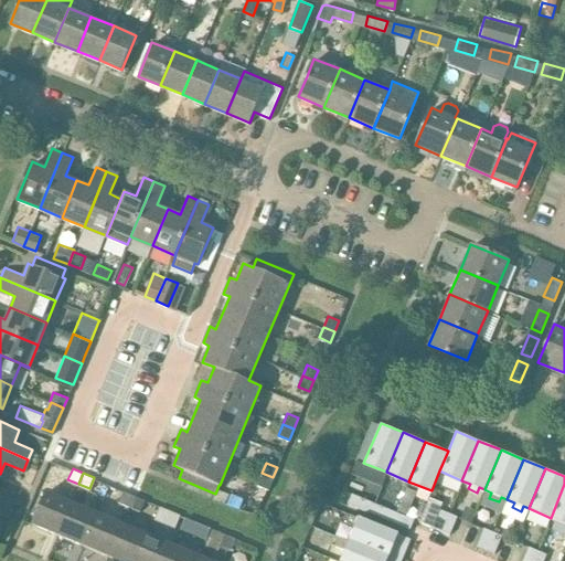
[(273,477),(262,473),(257,484),(268,488),(273,477)]
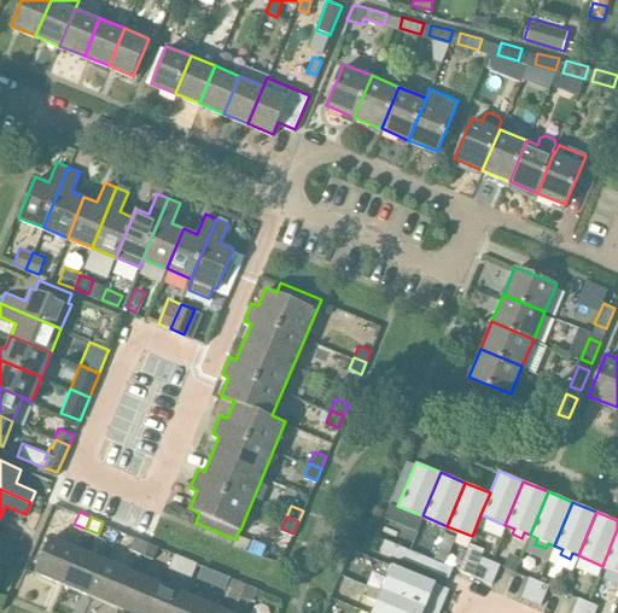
[(0,518),(0,546),(11,550),(17,539),(0,532),(0,519),(0,518)]
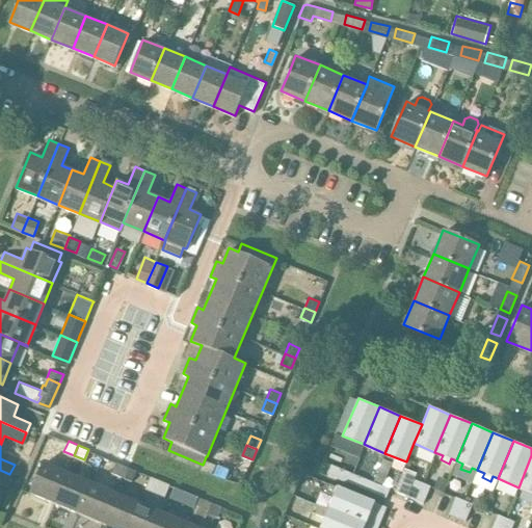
[(531,455),(519,487),(531,492),(531,455)]
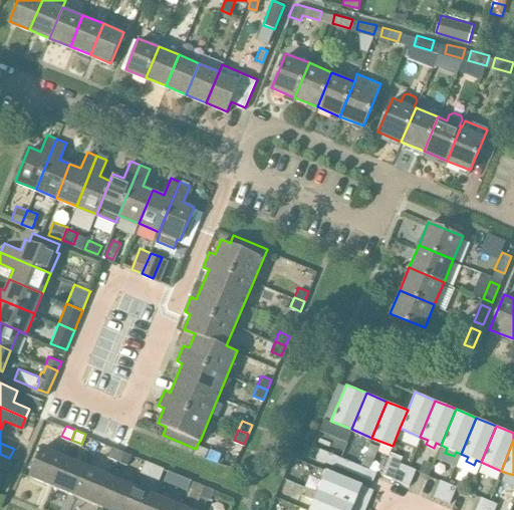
[(362,463),(370,467),(375,455),(372,454),(376,444),(371,442),(362,463)]
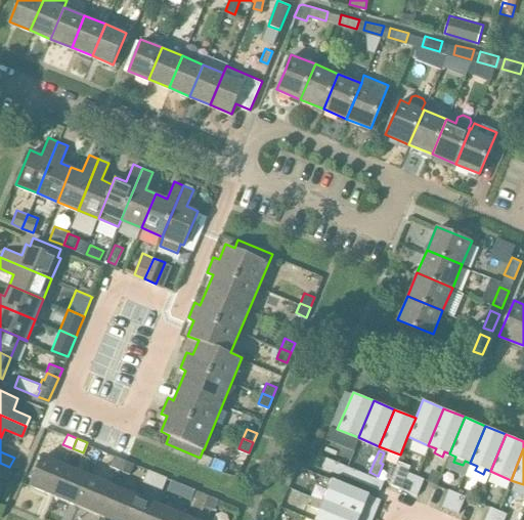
[(200,458),(198,461),(209,465),(212,457),(202,452),(200,458)]
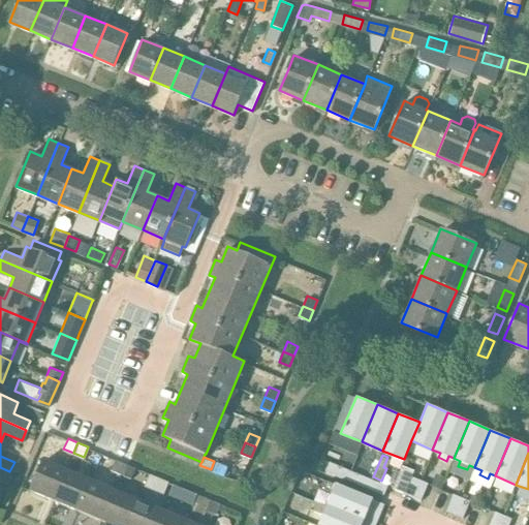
[(54,499),(66,469),(42,459),(30,489),(54,499)]
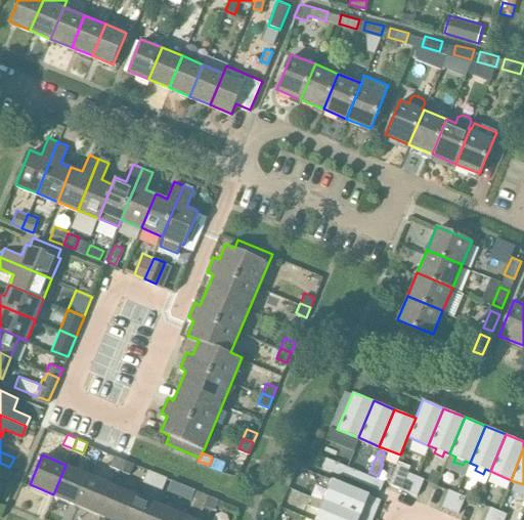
[(124,459),(114,455),(110,464),(120,468),(124,459)]
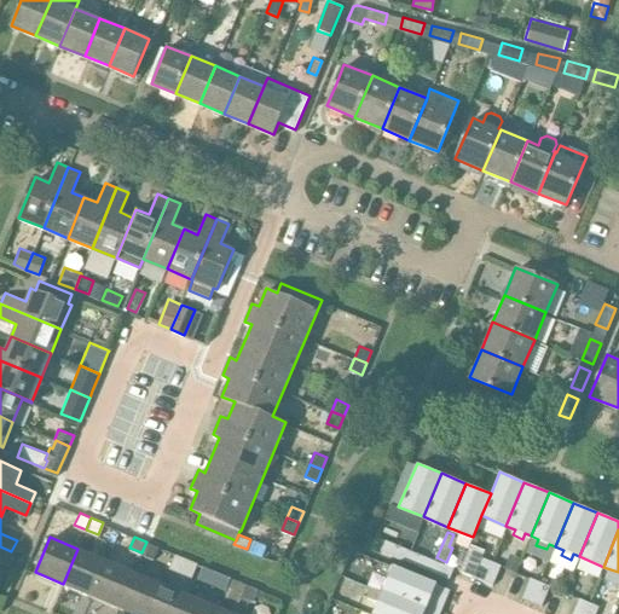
[(381,549),(400,557),(405,545),(386,537),(381,549)]
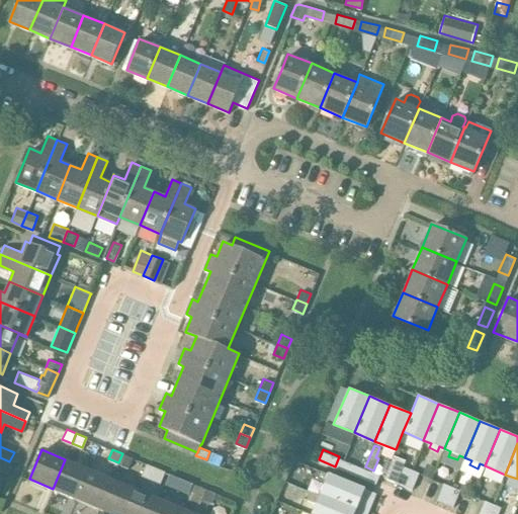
[(122,453),(118,462),(128,466),(133,457),(122,453)]
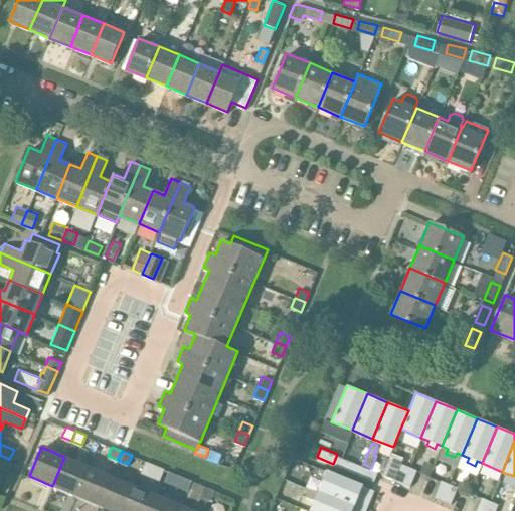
[(382,474),(393,479),(400,463),(402,456),(392,452),(388,462),(383,460),(380,467),(385,469),(382,474)]
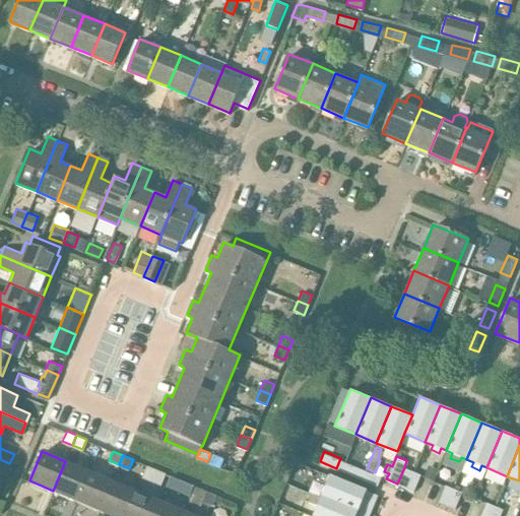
[(0,459),(0,471),(5,473),(9,463),(0,459)]
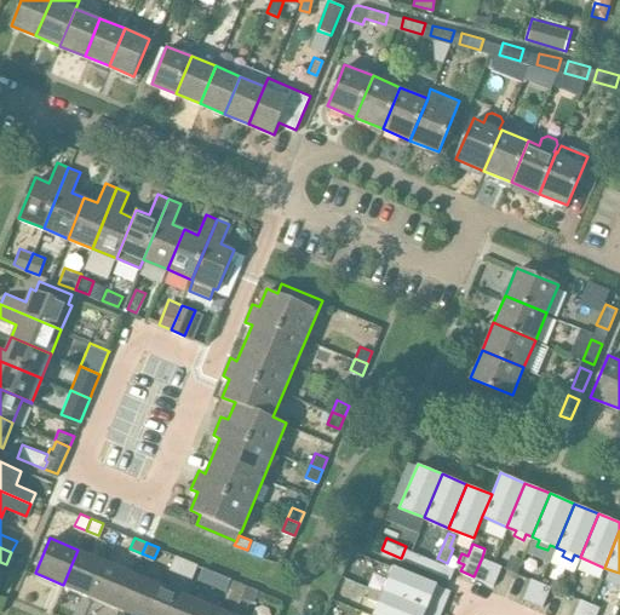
[(411,549),(407,561),(425,568),(430,557),(411,549)]
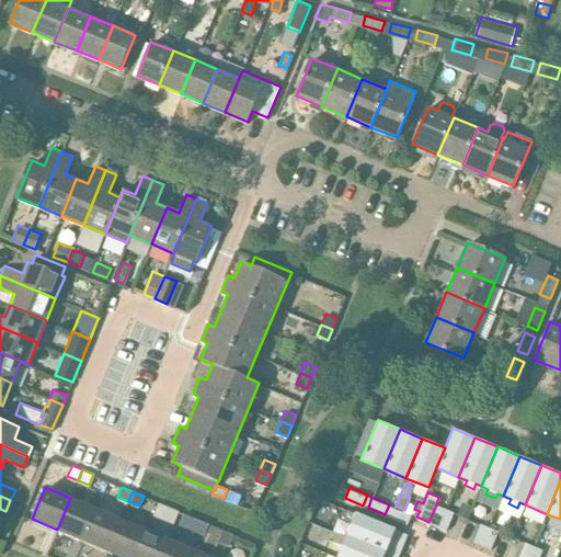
[(70,498),(57,530),(82,540),(95,509),(70,498)]
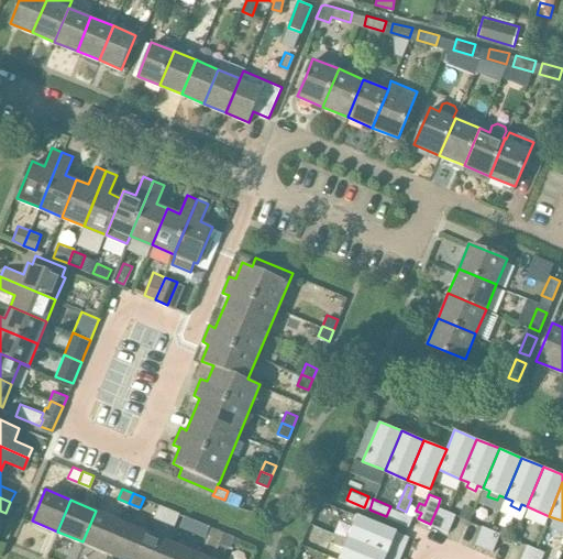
[(464,502),(459,514),(470,519),(475,507),(464,502)]
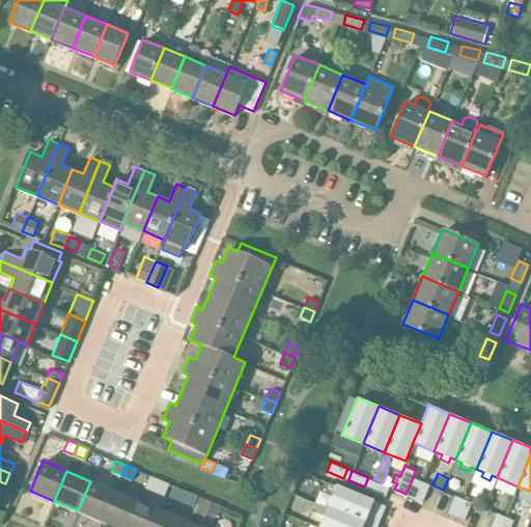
[(422,480),(413,477),(406,494),(415,497),(422,480)]
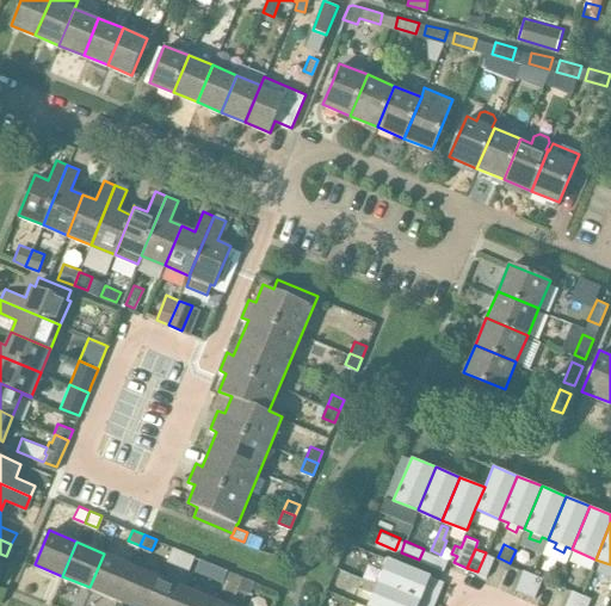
[(429,551),(425,562),(443,569),(446,562),(448,560),(439,556),(430,552),(429,551)]
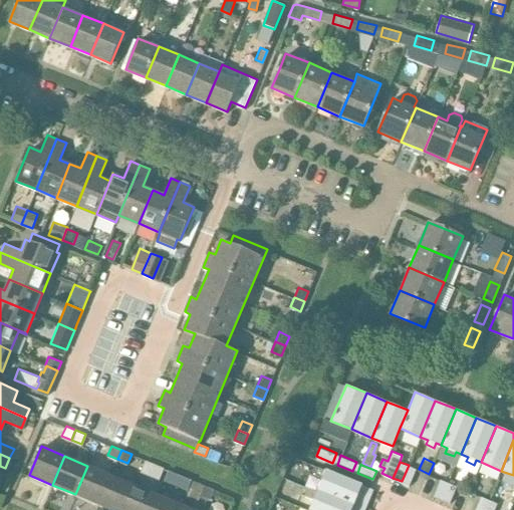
[(168,469),(158,465),(154,474),(164,479),(168,469)]
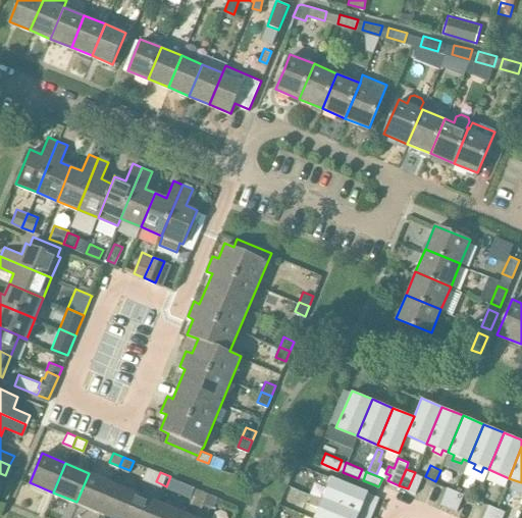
[(327,484),(322,497),(370,517),(379,497),(323,472),(319,481),(327,484)]
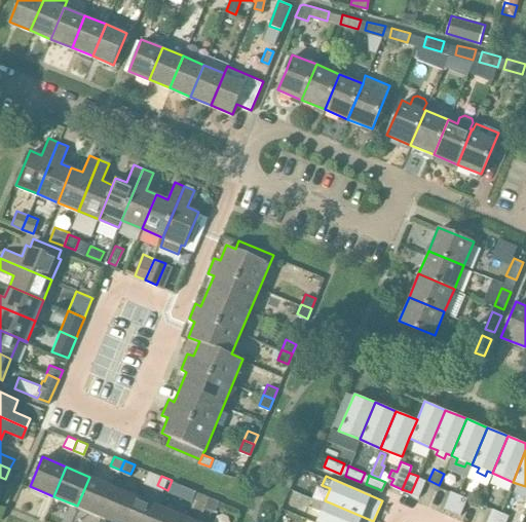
[(418,476),(411,492),(418,496),(425,479),(418,476)]
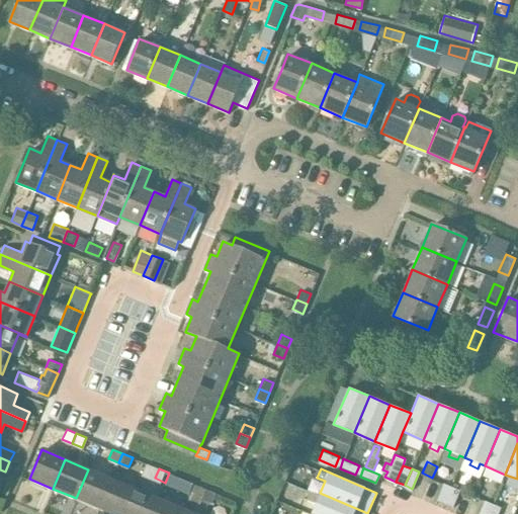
[(88,469),(76,498),(99,508),(111,479),(88,469)]
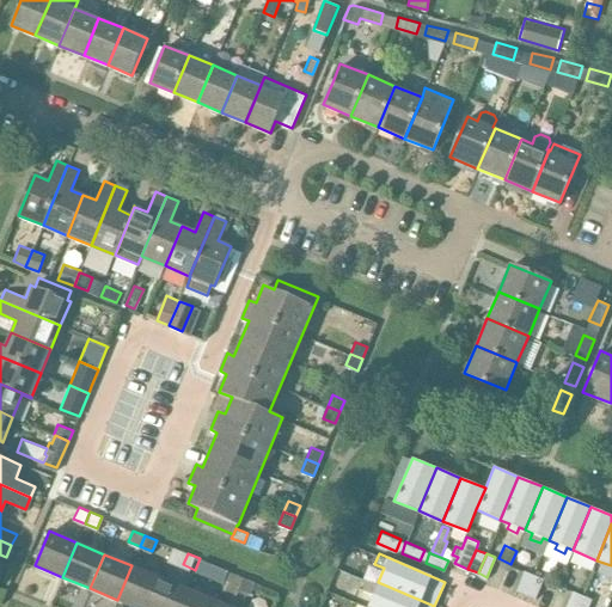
[(200,558),(195,570),(206,575),(210,563),(200,558)]
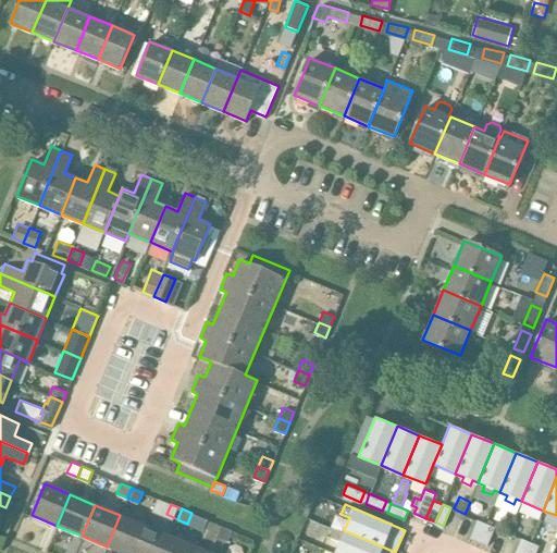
[(120,515),(107,547),(122,552),(133,552),(145,526),(120,515)]
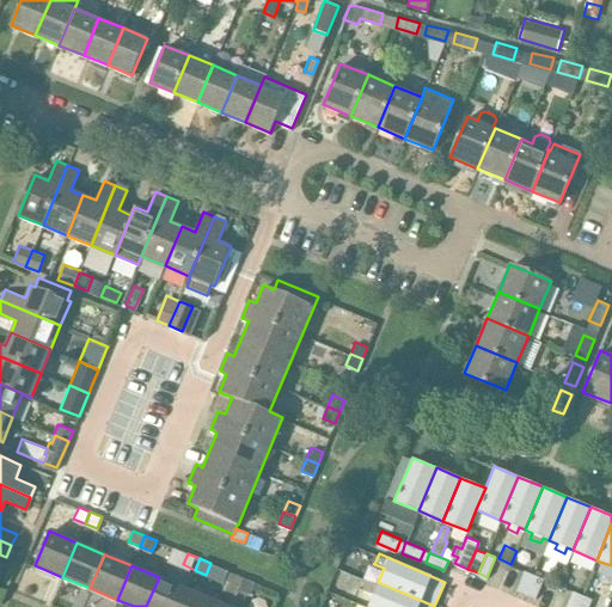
[(255,581),(228,570),(221,590),(236,595),(238,588),(250,593),(255,581)]
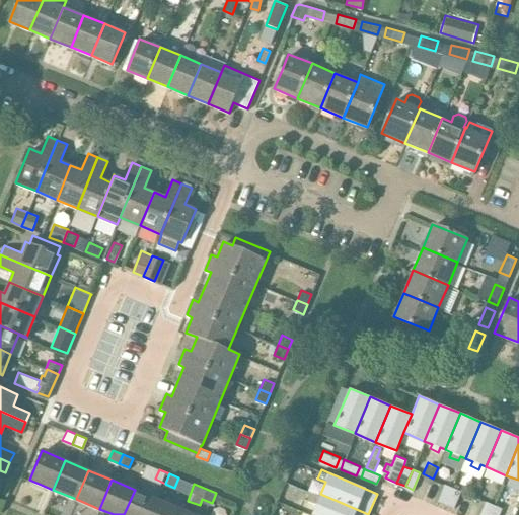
[(453,487),(444,484),(438,500),(446,503),(453,487)]
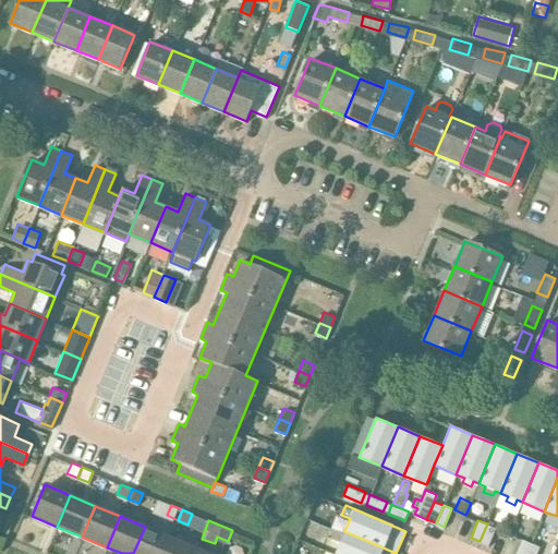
[(487,524),(480,541),(488,544),(495,527),(487,524)]
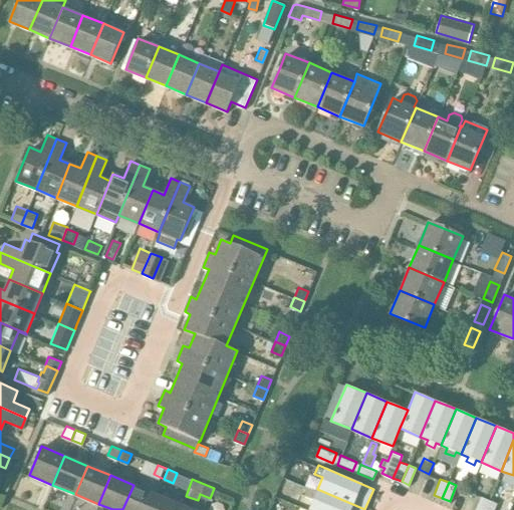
[(134,485),(122,509),(150,509),(157,494),(134,485)]
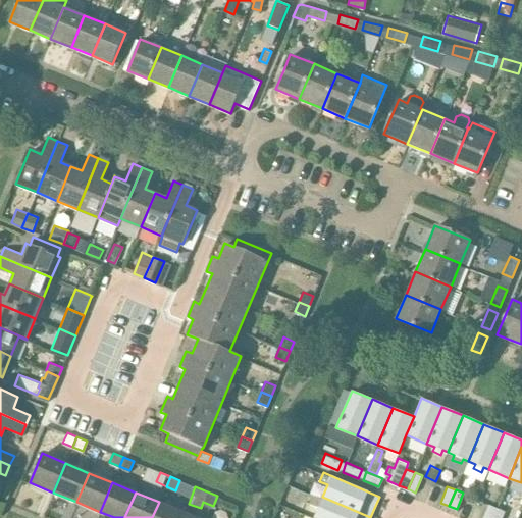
[(369,517),(370,517),(322,497),(314,517),(315,517),(369,517)]
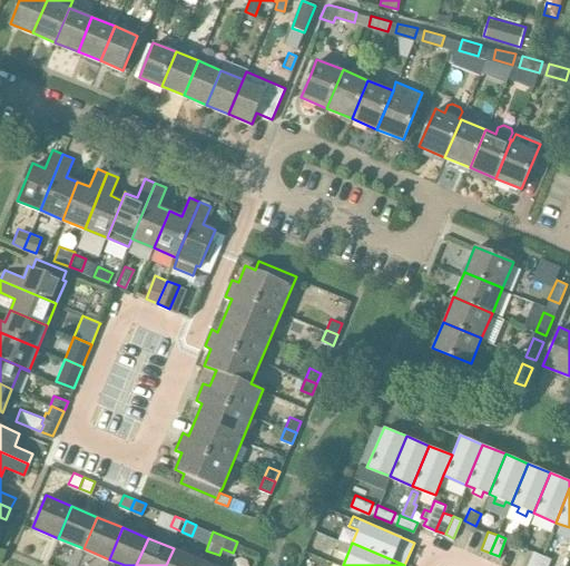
[(196,565),(199,559),(174,548),(166,565),(196,565)]
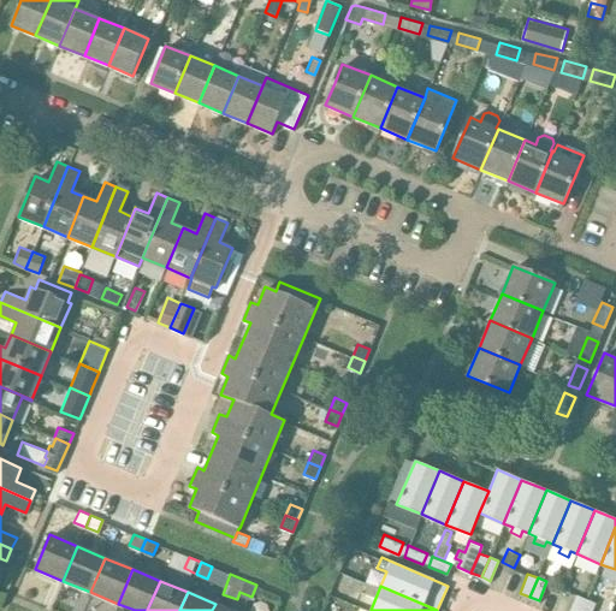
[(580,610),(586,598),(576,594),(568,610),(580,610)]
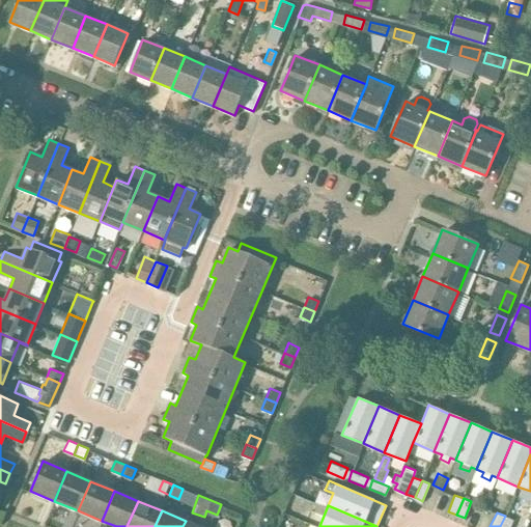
[(505,516),(500,526),(510,526),(513,519),(505,516)]
